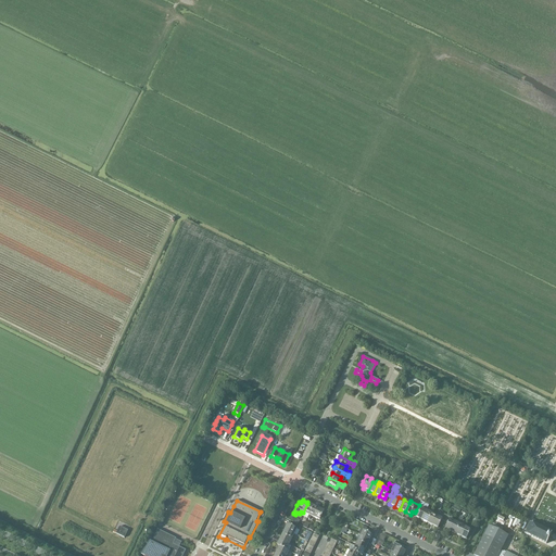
[(307,504),(303,513),(308,515),(313,506),(307,504)]
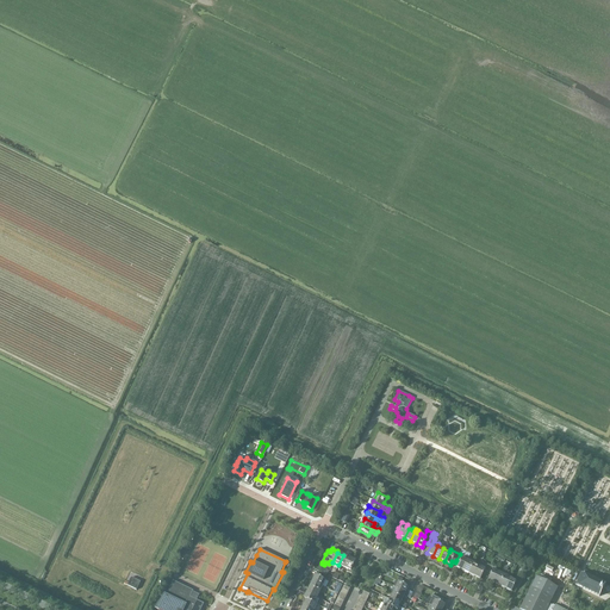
[(460,554),(456,560),(455,562),(459,565),(456,568),(462,571),(467,561),(467,560),(468,559),(460,554)]
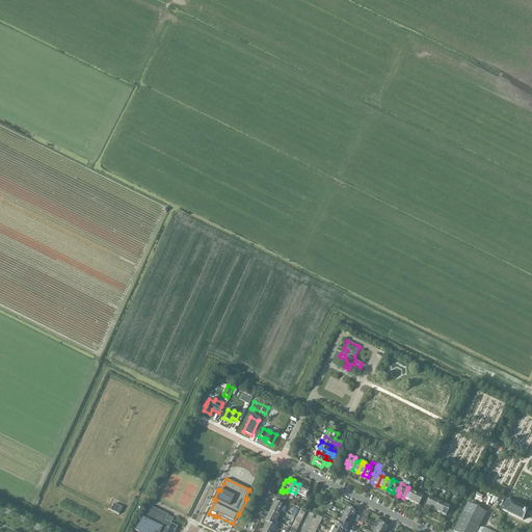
[(295,493),(294,496),(296,497),(297,495),(300,496),(304,486),(299,484),(296,490),(295,493)]
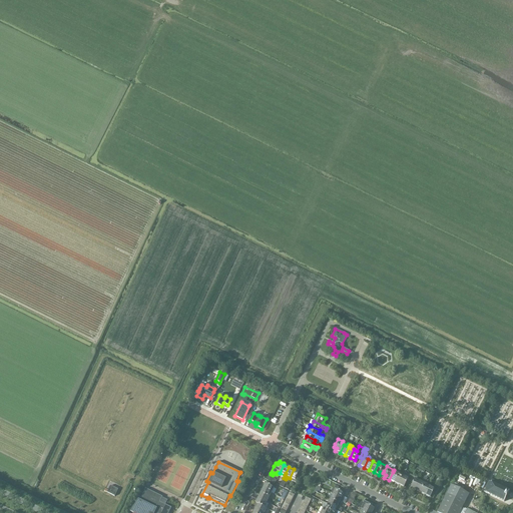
[(294,469),(290,478),(293,479),(292,481),(297,484),(300,478),(297,477),(299,472),(294,469)]
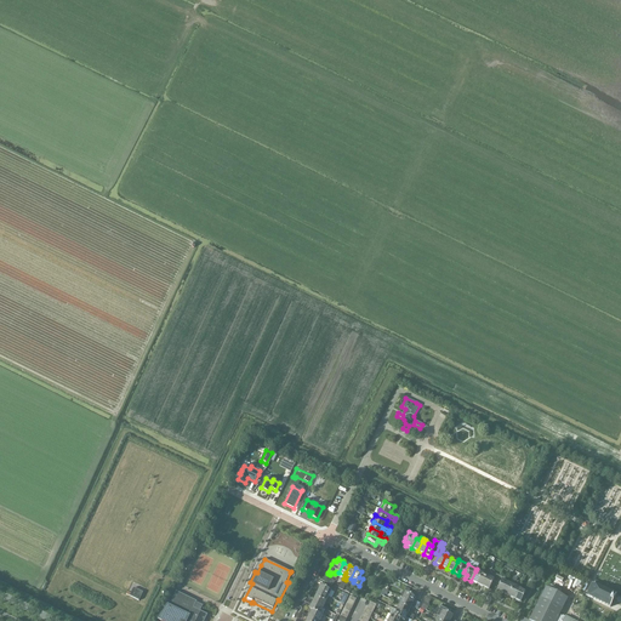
[(482,574),(476,571),(471,581),(477,584),(482,574)]
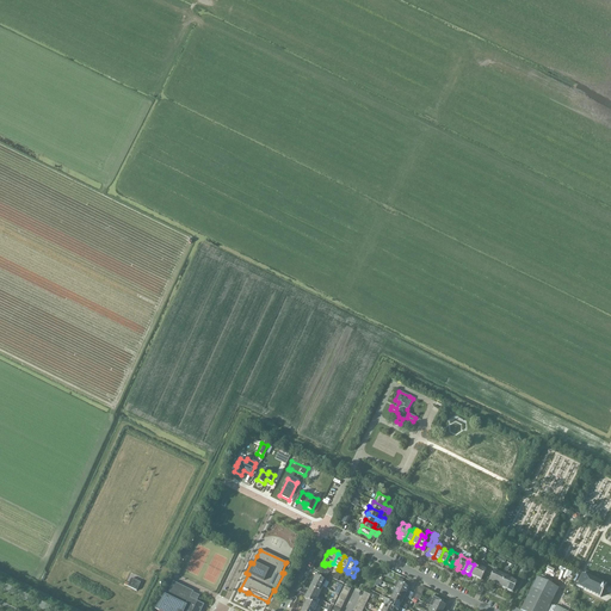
[(480,567),(474,565),(469,574),(475,578),(480,567)]
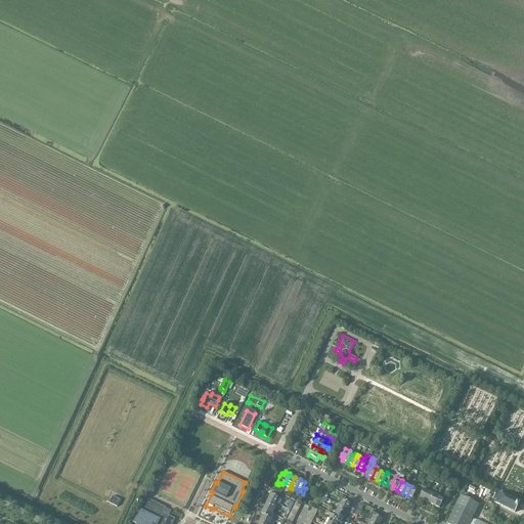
[(419,485),(417,489),(411,486),(407,495),(412,497),(416,490),(419,492),(422,486),(419,485)]
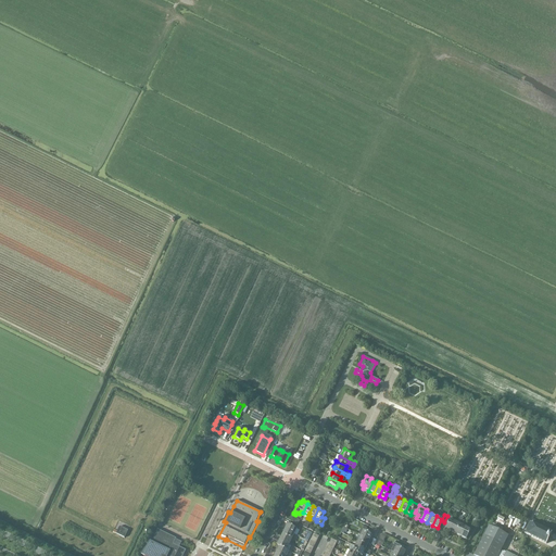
[(453,518),(447,516),(444,522),(447,523),(444,529),(450,531),(454,522),(452,521),(453,518)]
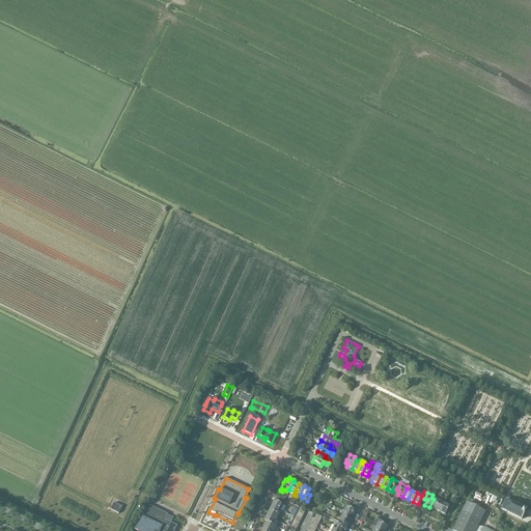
[(274,501),(272,506),(280,510),(283,511),(285,507),(285,506),(286,504),(281,501),(275,498),(274,501)]
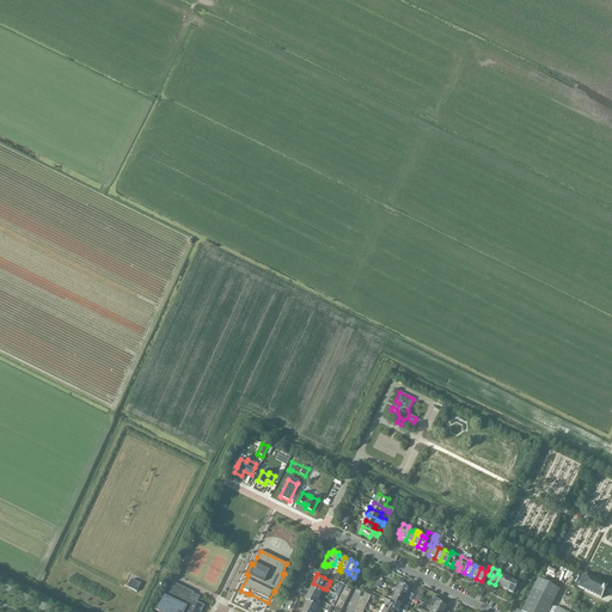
[(495,585),(501,588),(506,577),(507,575),(505,574),(503,576),(500,575),(495,585)]
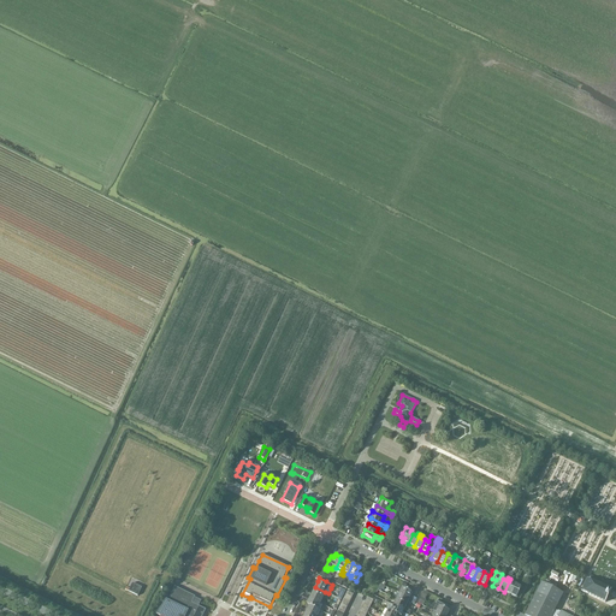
[(509,581),(504,592),(510,594),(515,585),(513,582),(514,580),(510,579),(509,581)]
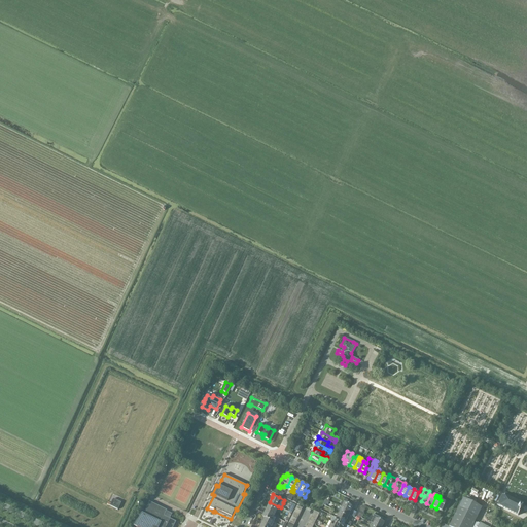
[(502,495),(497,505),(518,516),(523,504),(518,502),(518,501),(507,496),(506,497),(502,495)]
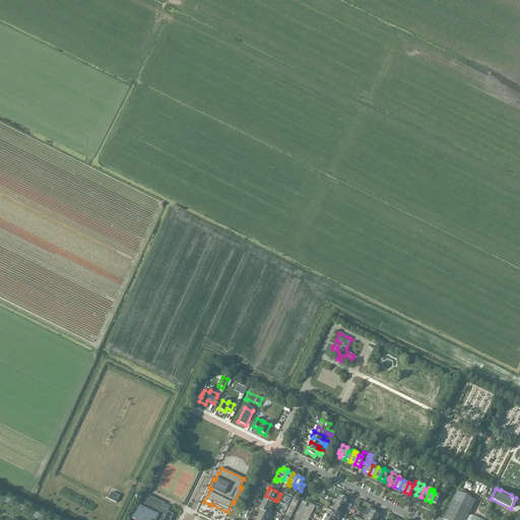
[(438,495),(435,494),(431,502),(436,504),(437,501),(440,503),(444,494),(439,492),(438,495)]
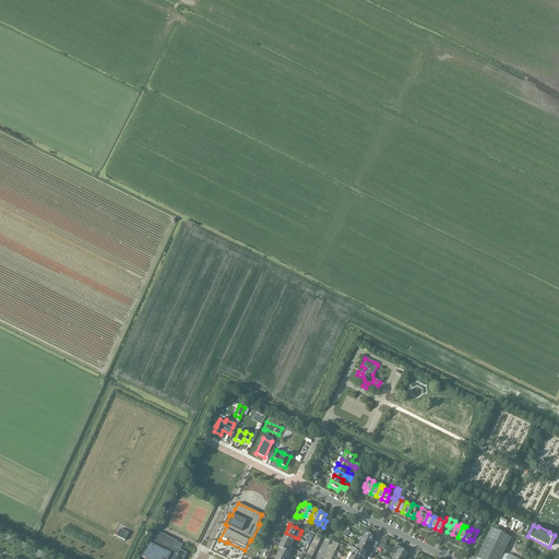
[(515,558),(509,556),(506,555),(506,556),(502,555),(511,538),(491,528),(476,558),(515,558)]
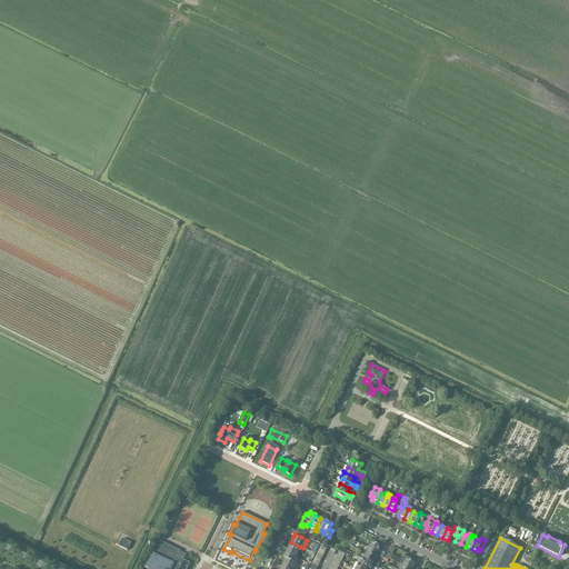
[(187,568),(190,563),(176,556),(177,552),(176,552),(177,549),(160,541),(153,555),(150,552),(142,568),(146,568),(187,568)]
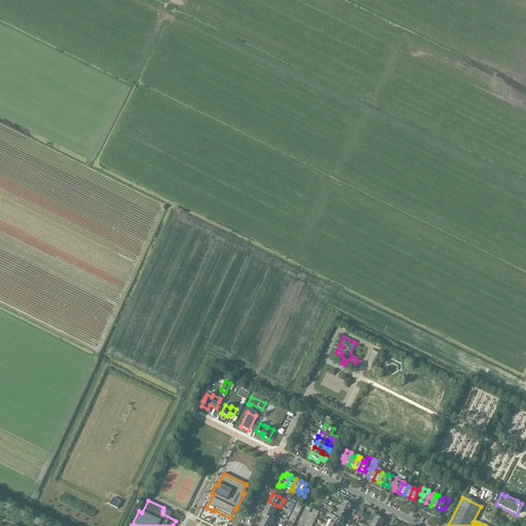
[(269,501),(266,506),(275,511),(277,505),(269,501)]
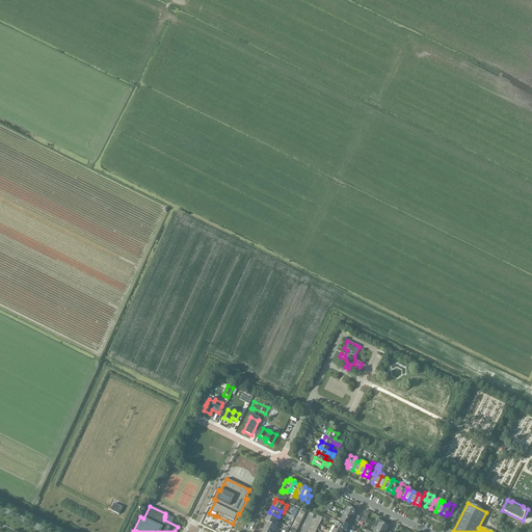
[(345,507),(342,511),(345,513),(358,520),(360,517),(354,515),(356,512),(347,508),(345,507)]
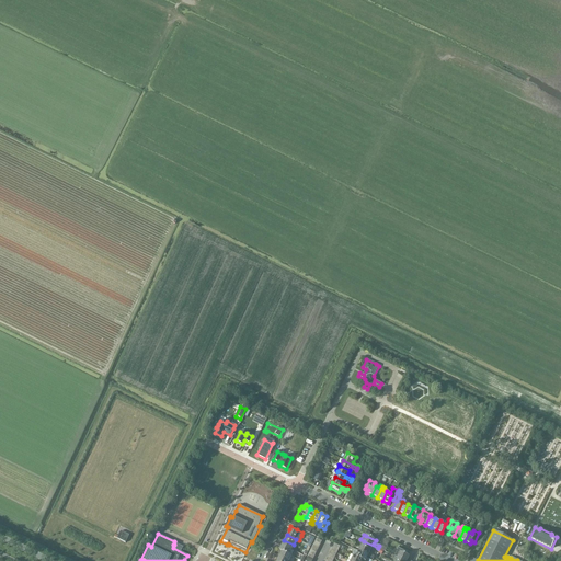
[(294,545),(284,540),(282,546),(292,550),(294,545)]
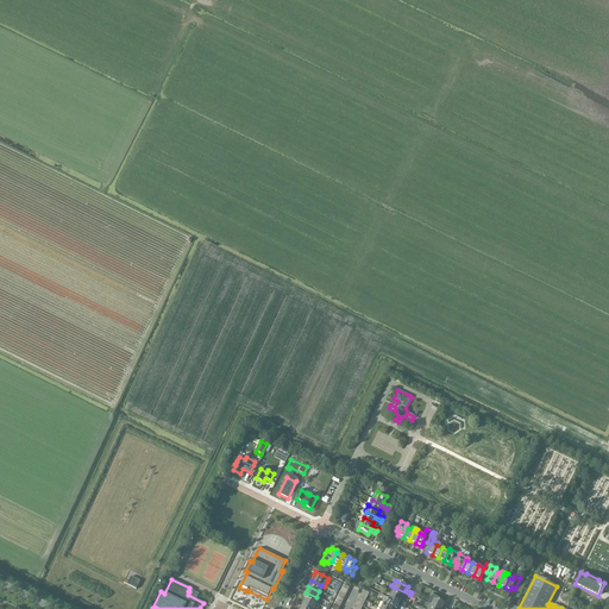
[(403,595),(409,598),(410,595),(395,588),(391,594),(402,598),(403,595)]
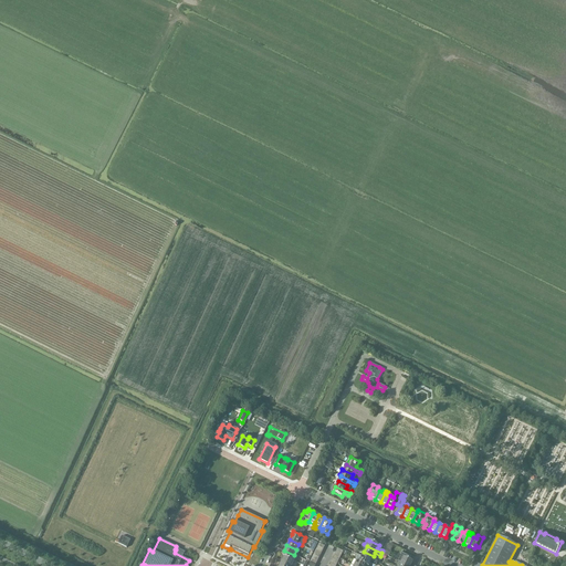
[(284,551),(282,556),(284,557),(291,561),(293,562),(296,556),(294,555),(284,551)]
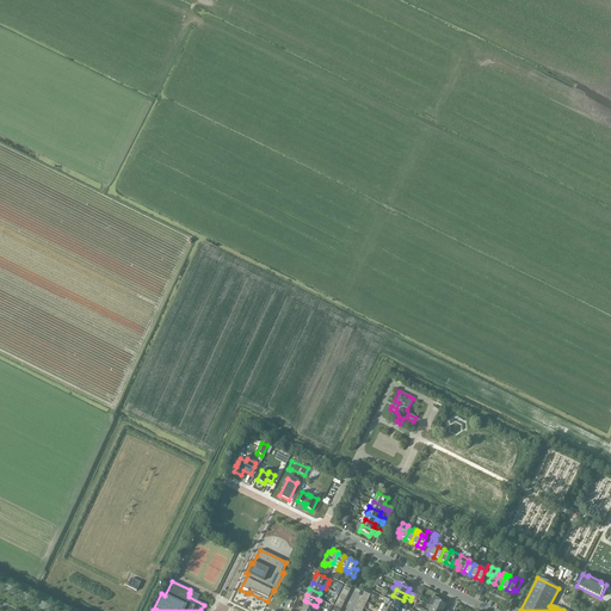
[(393,596),(390,600),(406,609),(407,606),(401,603),(403,600),(393,596)]
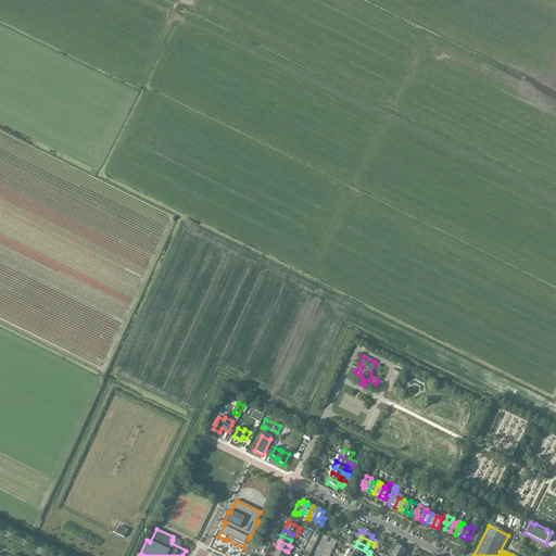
[(391,552),(393,553),(400,555),(405,555),(404,555),(405,552),(402,551),(404,547),(394,543),(393,546),(394,546),(391,552)]
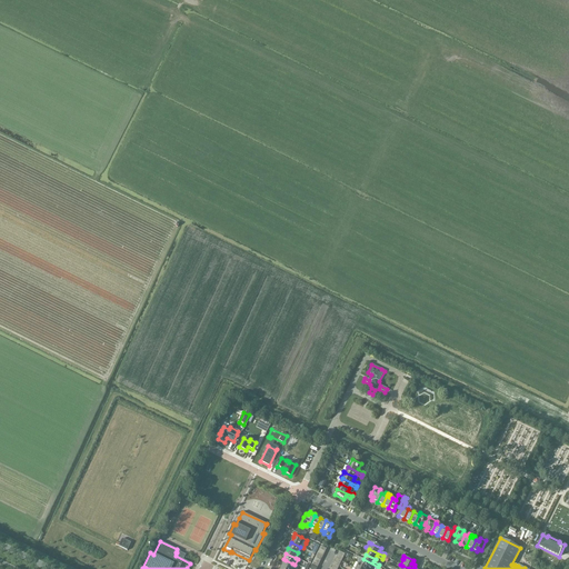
[(359,558),(357,562),(358,563),(360,565),(368,568),(370,568),(371,567),(376,568),(377,568),(378,567),(363,559),(359,558)]
